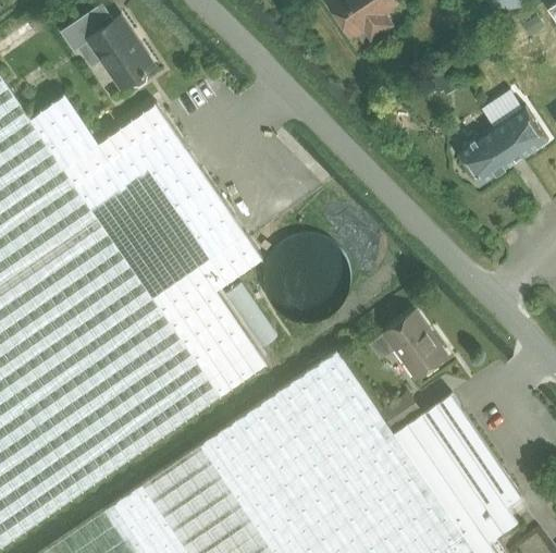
[(365,31),(368,35),(375,37),(384,31),(386,24),(381,16),(397,5),(393,0),(325,0),(351,39),(365,31)]
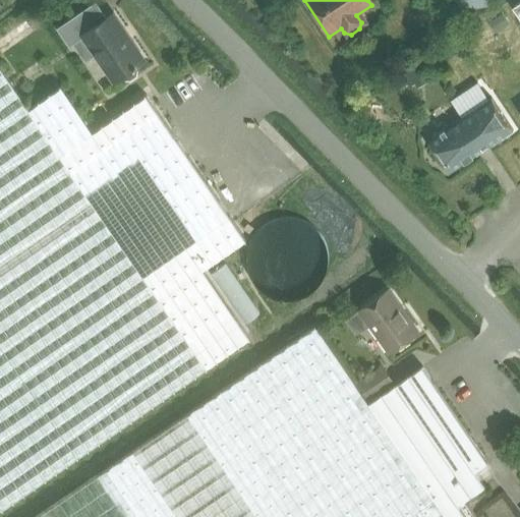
[(485,0),(455,0),(458,14),(487,10),(485,0)]
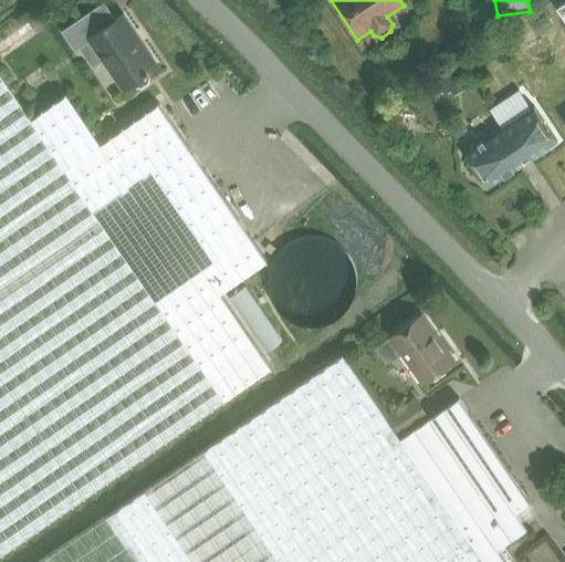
[(122,19),(114,24),(103,8),(63,35),(75,52),(90,42),(124,93),(133,86),(135,89),(142,90),(147,85),(149,79),(147,76),(157,70),(142,48),(139,50),(131,37),(133,35),(122,19)]
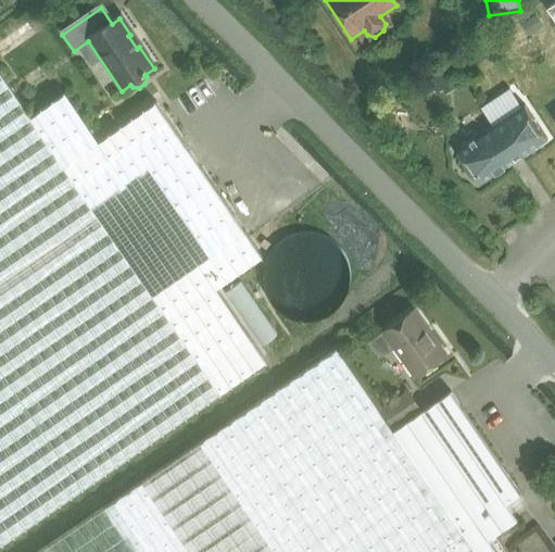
[(534,17),(524,25),(532,37),(543,29),(534,17)]
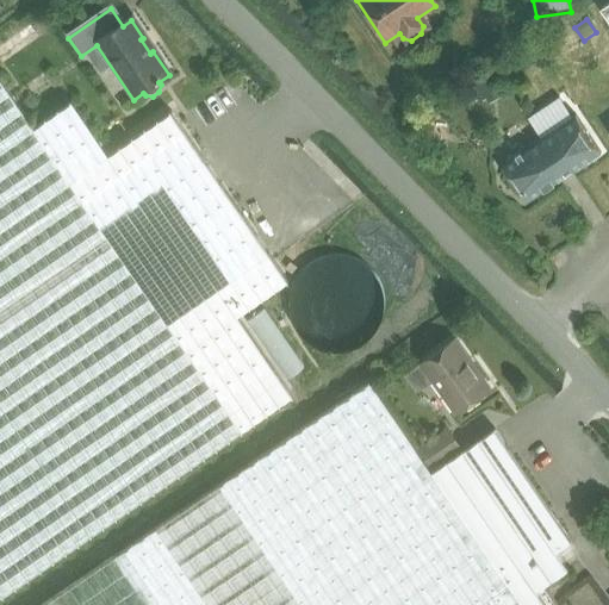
[(492,78),(476,89),(488,108),(505,97),(492,78)]
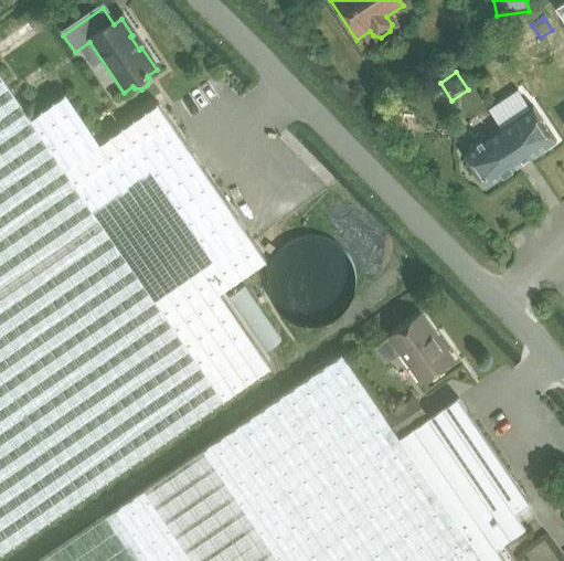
[(266,264),(158,107),(100,147),(66,98),(31,123),(0,76),(0,556),(270,370),(220,296),(266,264)]
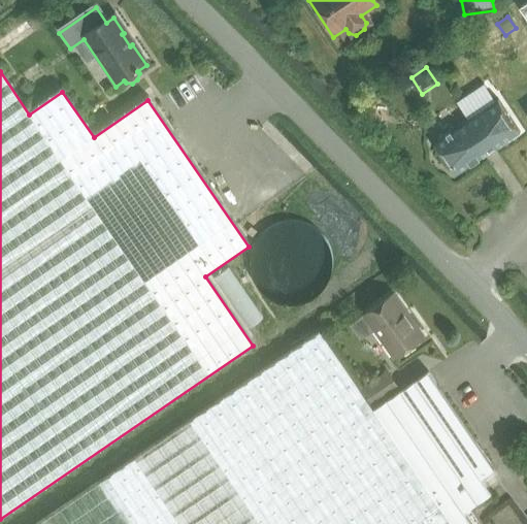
[(454,178),(519,135),(497,102),(432,146),(454,178)]
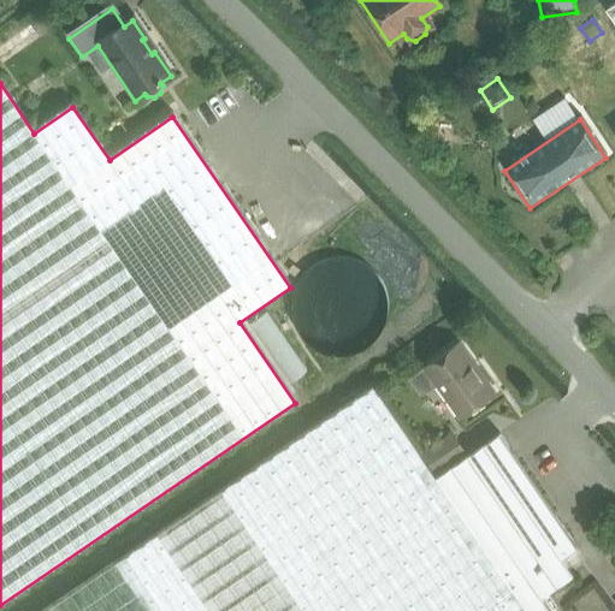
[(459,346),(425,371),(460,420),(474,409),(479,410),(488,405),(488,401),(494,396),(459,346)]
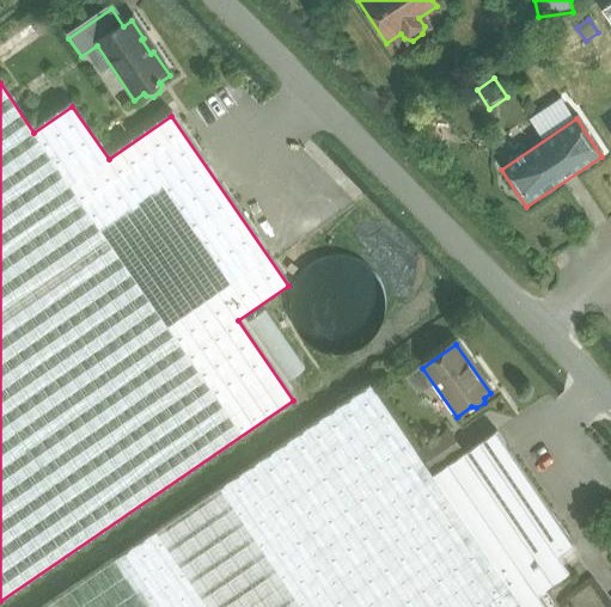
[(543,606),(537,596),(568,575),(556,557),(572,546),(495,435),(433,477),(371,386),(46,606),(543,606)]
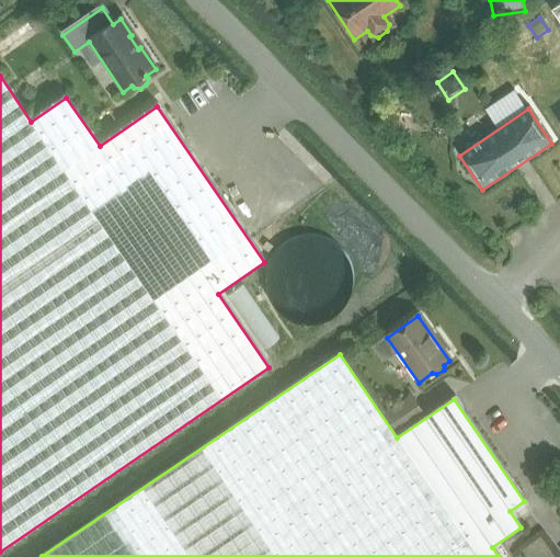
[(397,408),(384,417),(396,435),(422,418),(412,404),(400,412),(397,408)]
